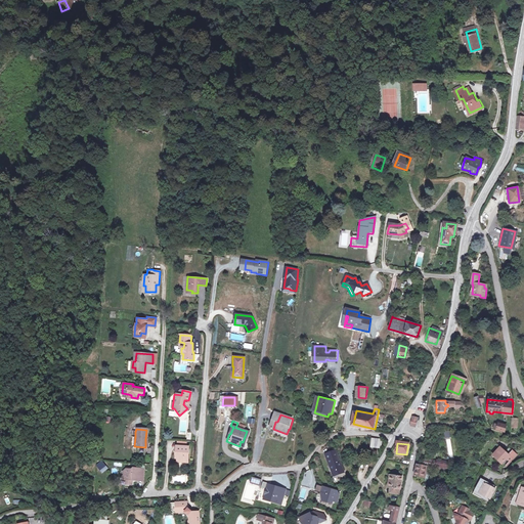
[(173,446),(173,453),(175,453),(175,460),(175,463),(185,463),(186,446),(183,446),(175,446),(173,446)]
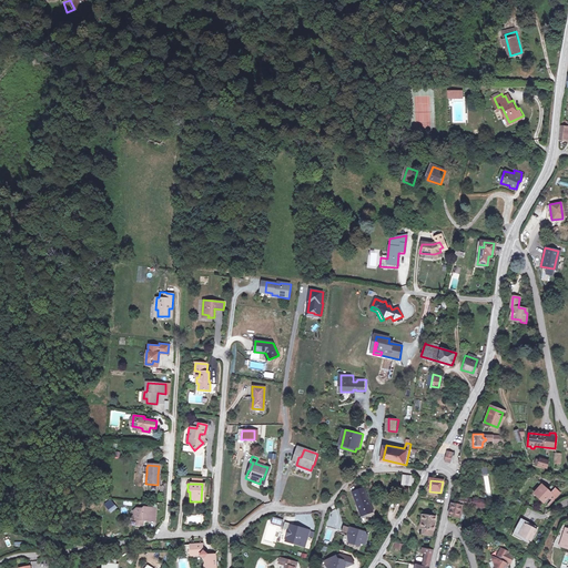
[(545,484),(536,492),(539,496),(540,494),(547,500),(551,496),(554,499),(555,500),(563,493),(559,490),(558,492),(557,490),(554,493),(545,484)]
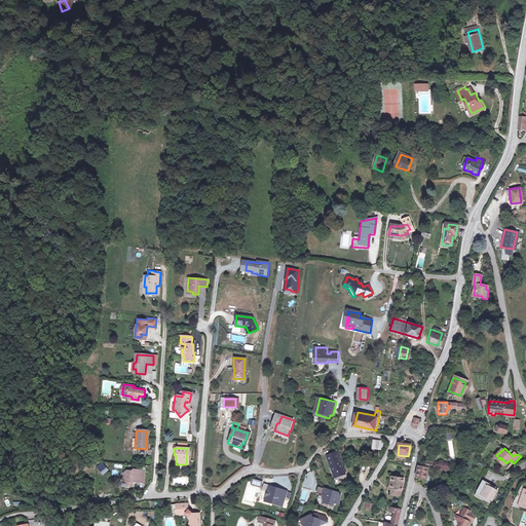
[(329,456),(336,475),(340,473),(341,476),(346,474),(338,452),(329,456)]
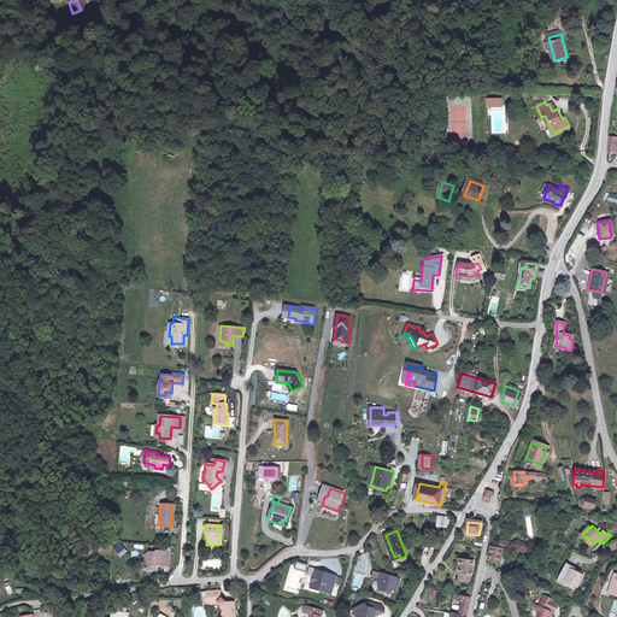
[(500,542),(499,547),(504,548),(504,547),(515,550),(515,548),(516,541),(504,539),(500,542)]
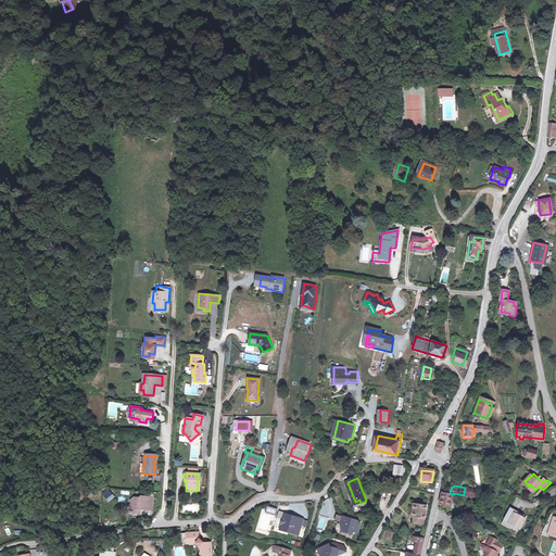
[(108,503),(115,498),(109,489),(102,493),(108,503)]
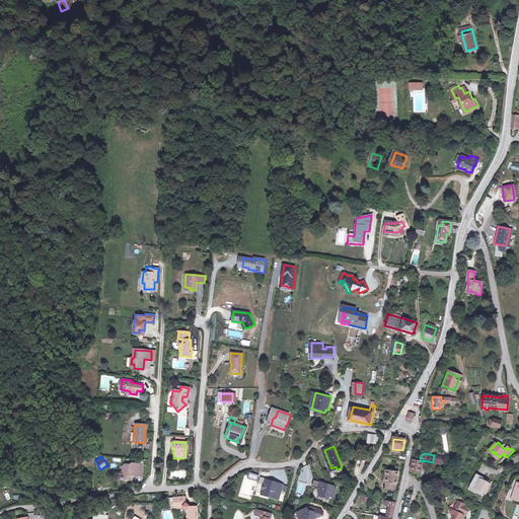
[(420,460),(413,458),(411,468),(422,471),(424,461),(420,460)]
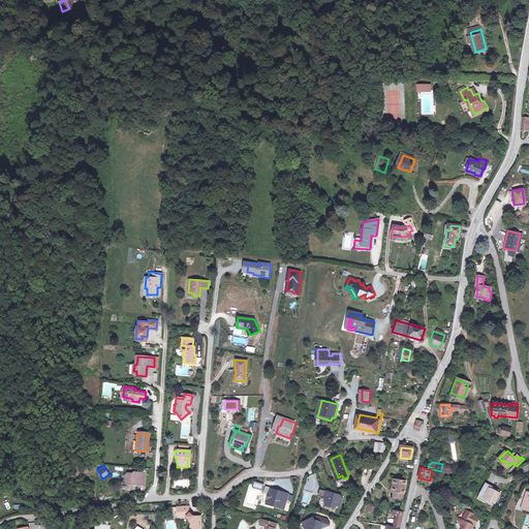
[(126,480),(126,484),(127,484),(127,489),(133,490),(133,485),(137,485),(137,481),(145,483),(144,472),(132,472),(132,473),(126,473),(123,477),(124,478),(126,480)]
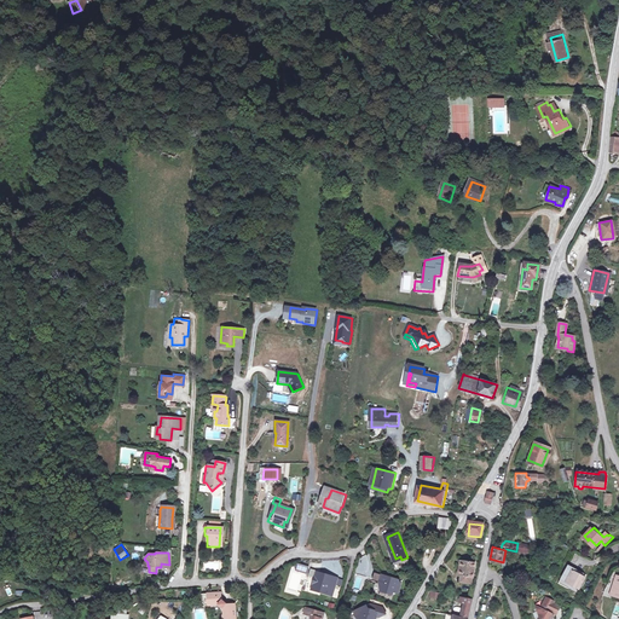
[(476,563),(462,562),(461,576),(462,577),(461,584),(473,584),(474,577),(475,577),(476,563)]
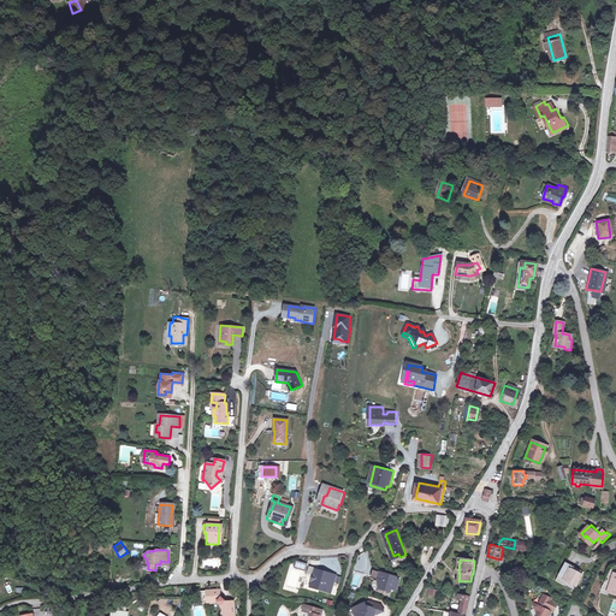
[(319,581),(318,586),(333,592),(338,580),(339,575),(339,574),(320,568),(320,566),(314,564),(312,570),(318,573),(315,580),(319,581)]
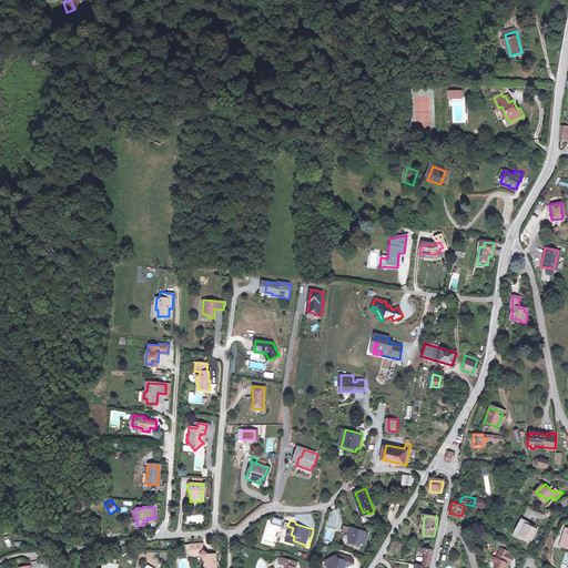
[(520,521),(519,524),(534,531),(535,529),(520,521)]
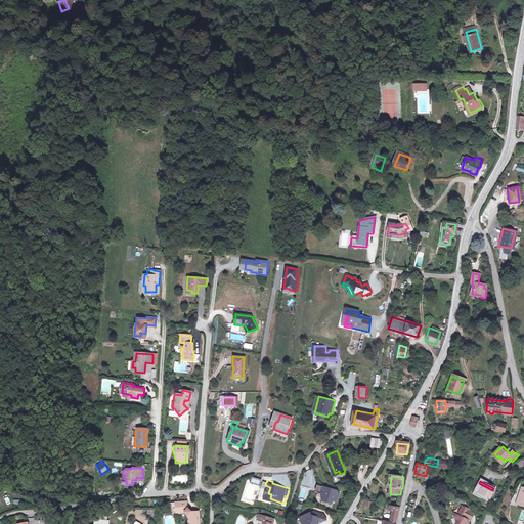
[(492,490),(479,483),(475,492),(474,493),(482,497),(483,496),(490,499),(494,491),(492,490)]
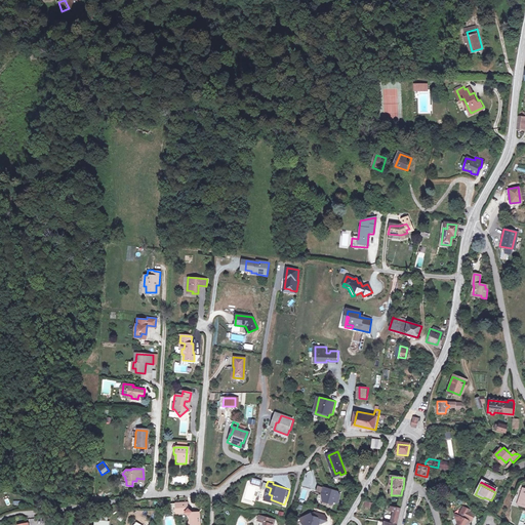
[(338,494),(339,491),(320,485),(318,491),(323,493),(323,494),(324,499),(329,500),(328,502),(333,505),(334,501),(338,502),(340,495),(338,494)]
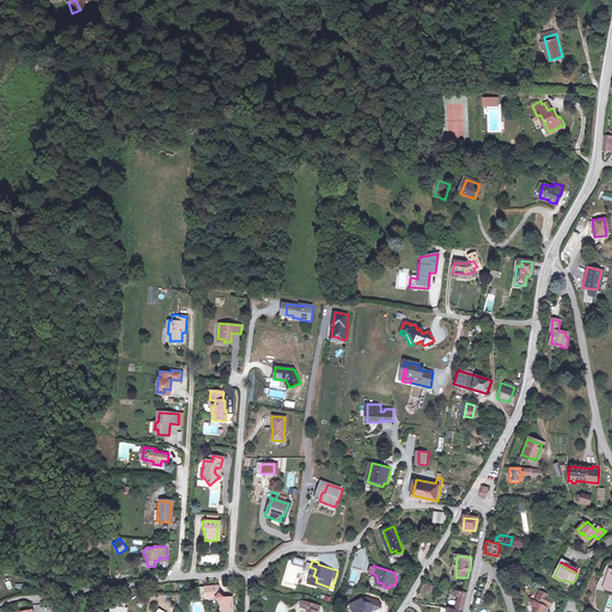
[(236,611),(234,595),(226,597),(221,593),(221,586),(202,587),(202,599),(216,598),(221,601),(222,611),(236,611)]
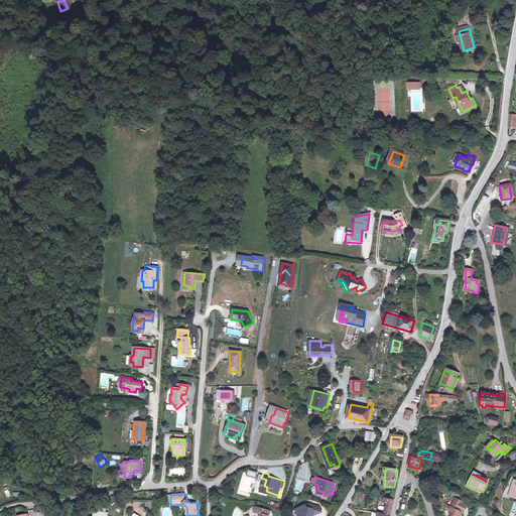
[(452,503),(446,501),(448,513),(447,515),(458,515),(461,512),(459,509),(458,508),(459,506),(461,502),(458,500),(460,497),(457,495),(452,503)]
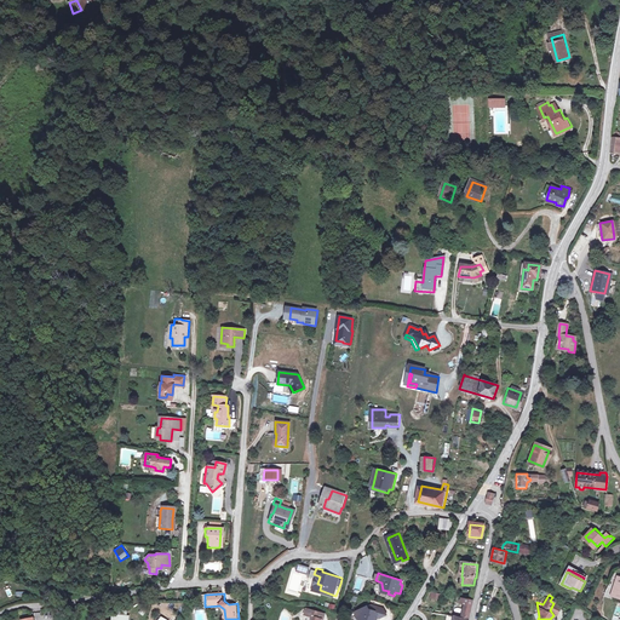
[(466,604),(464,616),(464,619),(470,619),(475,600),(464,598),(463,604),(466,604)]
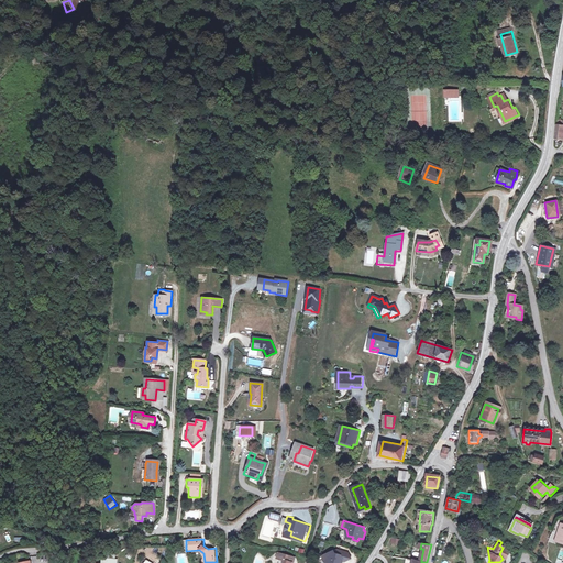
[(339,549),(323,555),(326,560),(329,561),(329,562),(343,562),(342,560),(343,559),(344,561),(352,558),(349,552),(339,549)]
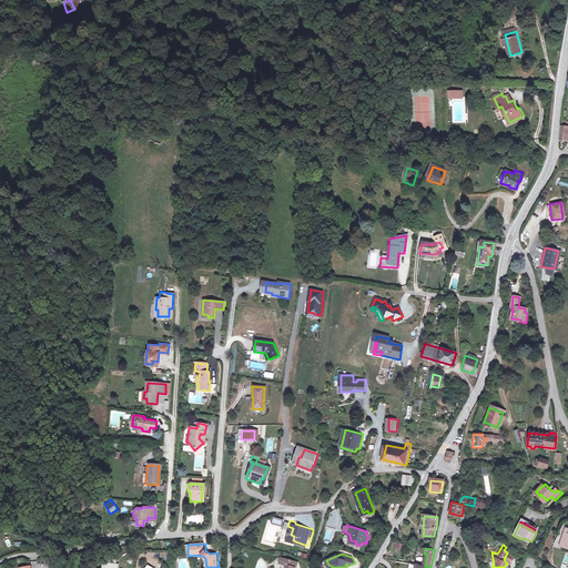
[(291,567),(292,566),(295,567),(296,561),(280,557),(279,563),(281,566),(280,567),(291,567)]
